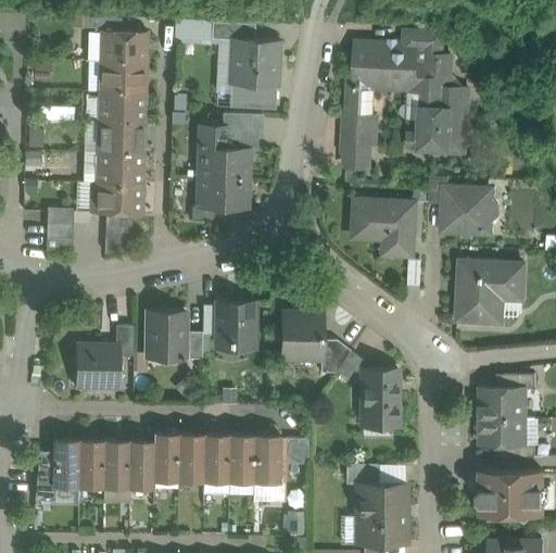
[(121,19),(81,17),(81,28),(95,28),(95,33),(102,33),(102,32),(121,33),(121,19)]
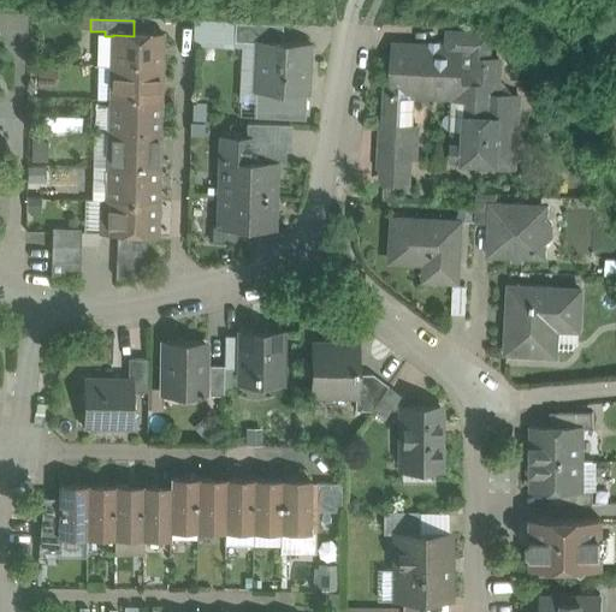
[(193,42),(234,45),(235,25),(194,24),(193,42)]
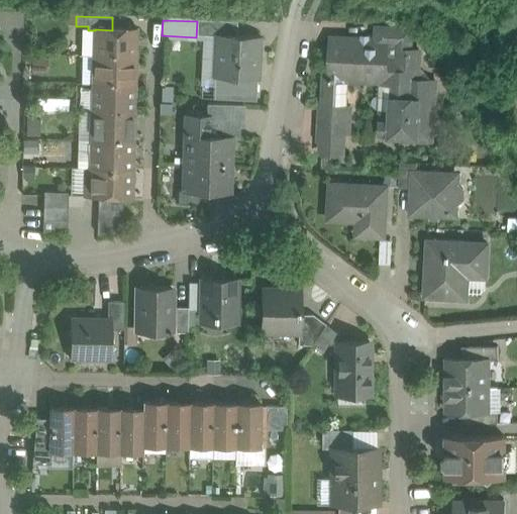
[(203,37),(216,38),(216,36),(236,37),(237,23),(197,21),(196,37),(203,37)]
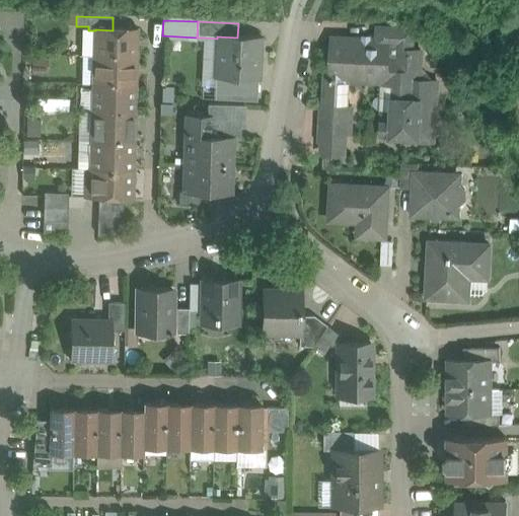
[(113,30),(95,29),(95,30),(88,30),(83,37),(82,58),(94,58),(135,59),(136,30),(113,30)]
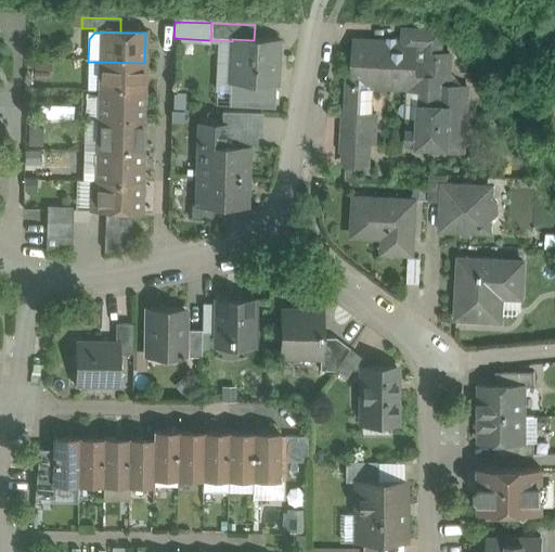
[(441,34),(404,31),(403,45),(416,46),(441,47),(441,34)]
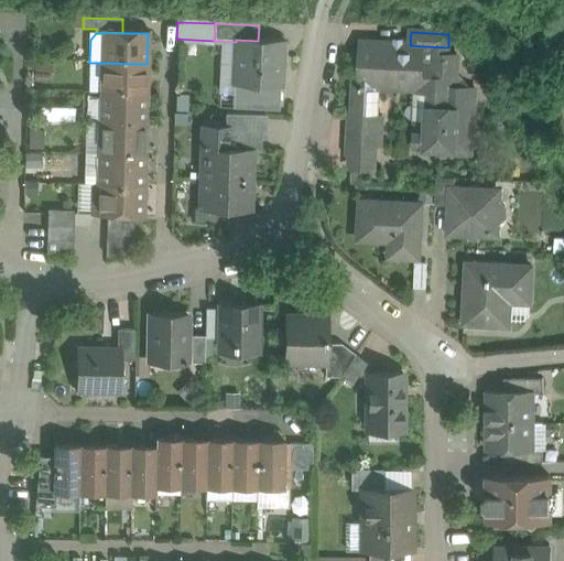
[(258,41),(236,40),(236,42),(234,86),(235,87),(280,88),(281,88),(283,42),(258,41)]
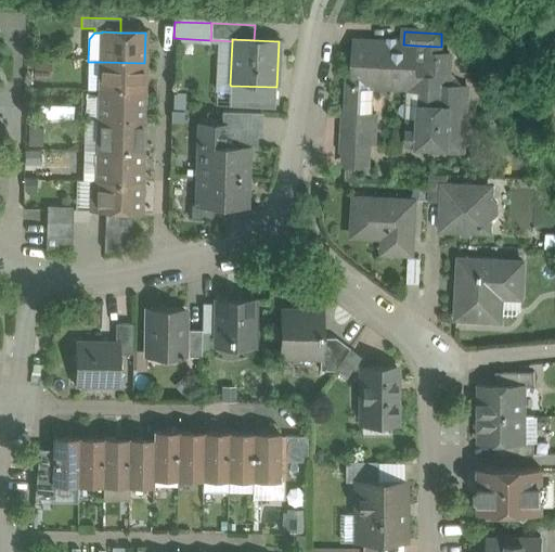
[(230,85),(232,41),(218,40),(216,85),(230,85)]
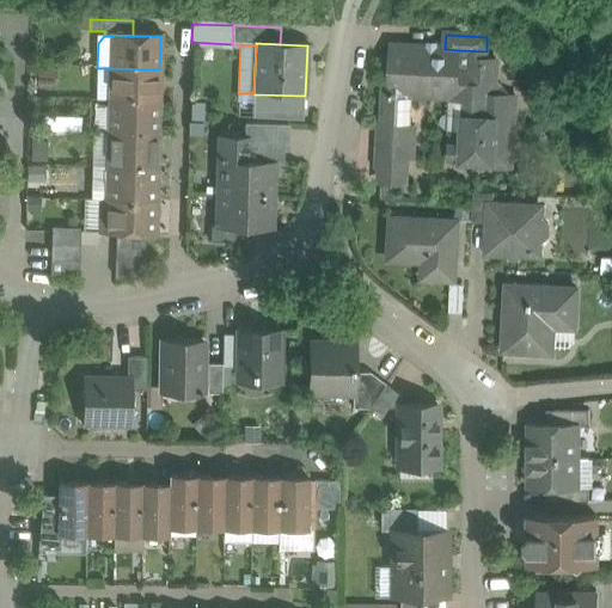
[(445,49),(391,47),(389,92),(389,97),(411,98),(448,100),(457,100),(459,50),(445,49)]
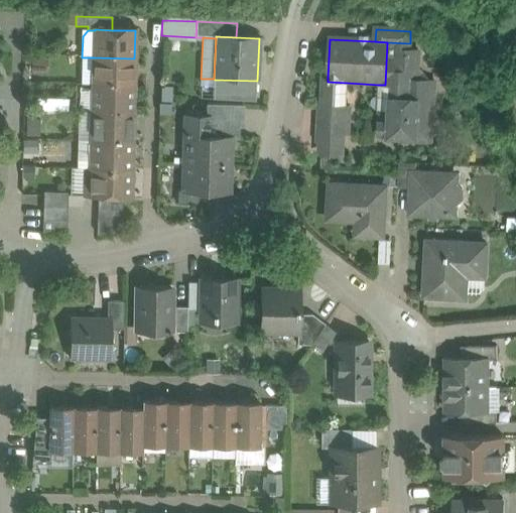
[(410,43),(387,42),(385,85),(378,85),(378,98),(375,99),(373,100),(371,102),(370,105),(371,107),(371,108),(372,109),(373,111),(375,111),(376,112),(384,112),(383,116),(389,116),(389,124),(378,123),(377,135),(388,135),(388,137),(415,139),(418,143),(425,143),(431,138),(431,131),(426,126),(427,109),(433,103),(434,83),(428,82),(418,71),(419,51),(409,51),(410,43)]
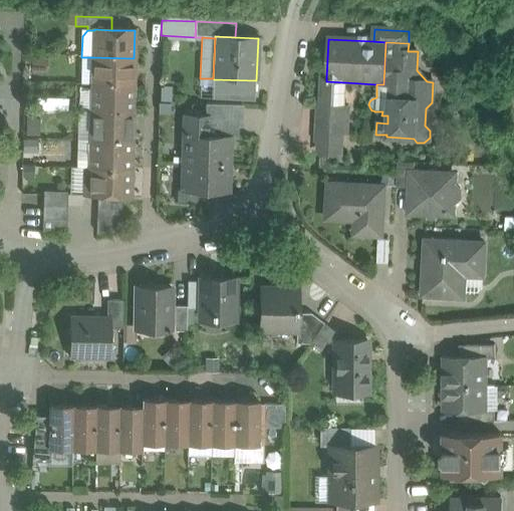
[(134,58),(93,57),(92,85),(133,86),(134,58)]
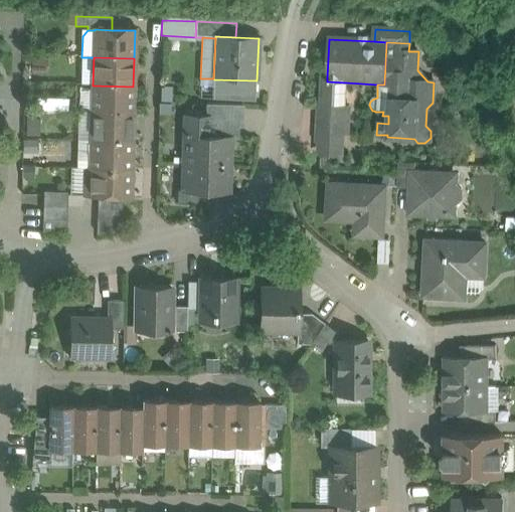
[(346,82),(327,81),(327,77),(323,77),(322,111),(322,113),(346,113),(346,108),(346,82)]
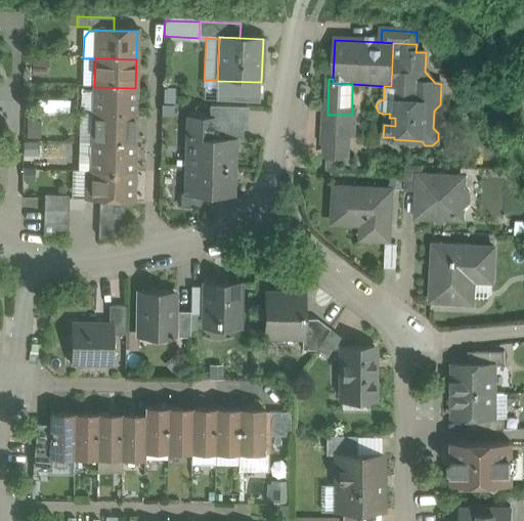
[(260,82),(218,81),(217,101),(259,103),(260,82)]
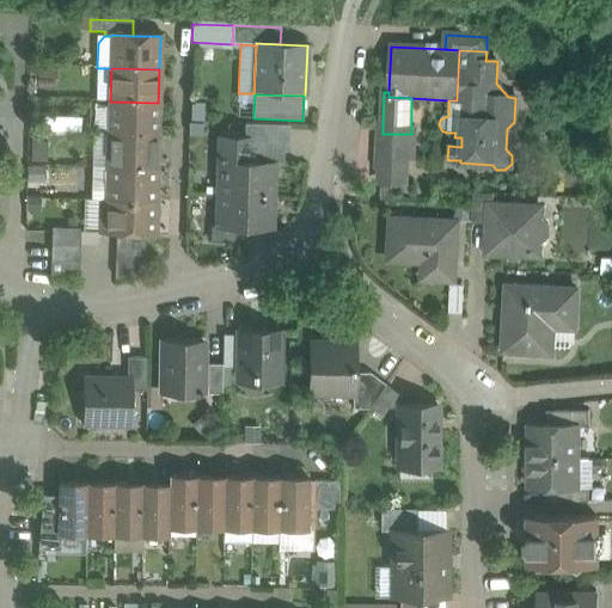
[(158,103),(110,102),(110,135),(158,136),(158,103)]
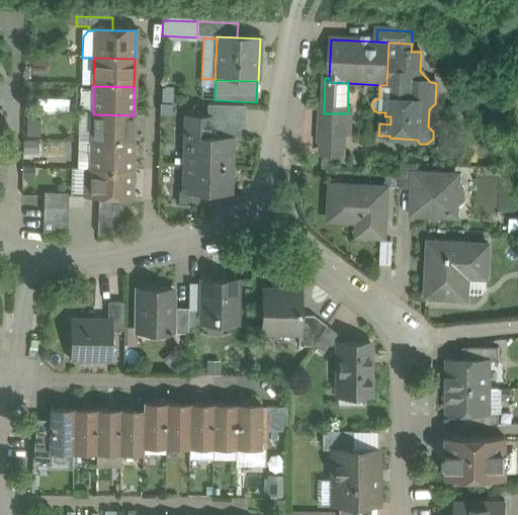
[(38,110),(66,110),(66,99),(39,99),(38,110)]
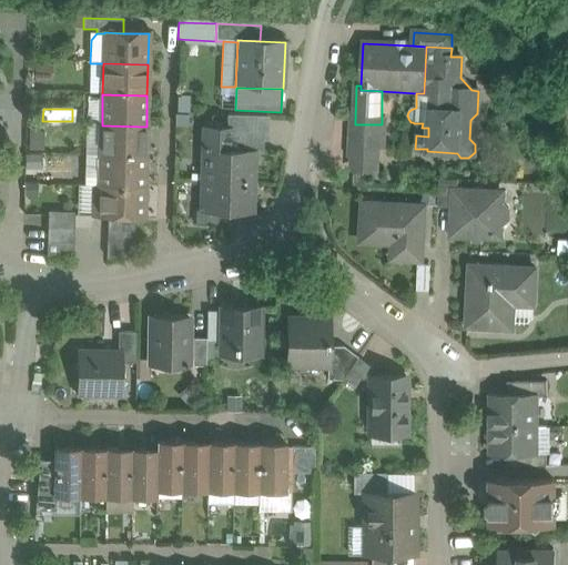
[(236,117),(227,117),(227,130),(236,130),(236,117)]
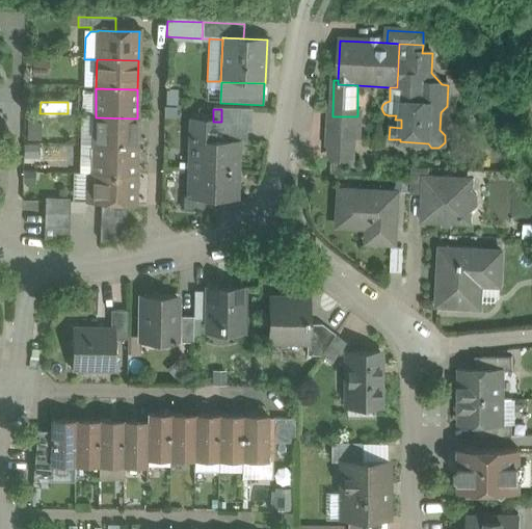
[(250,110),(221,109),(221,122),(221,130),(246,131),(250,131),(250,110)]
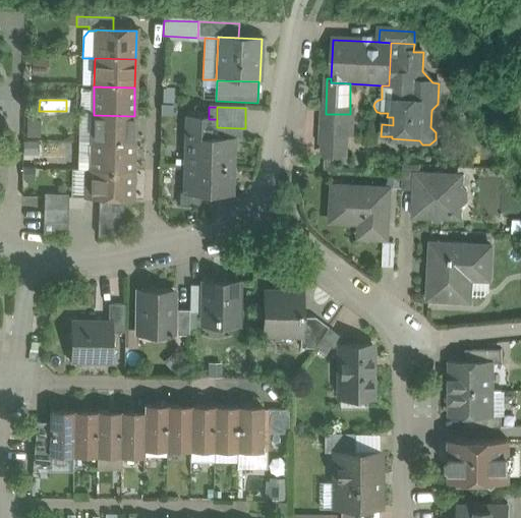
[(350,114),(326,114),(326,112),(324,112),(322,137),(346,138),(347,116),(350,116),(350,114)]
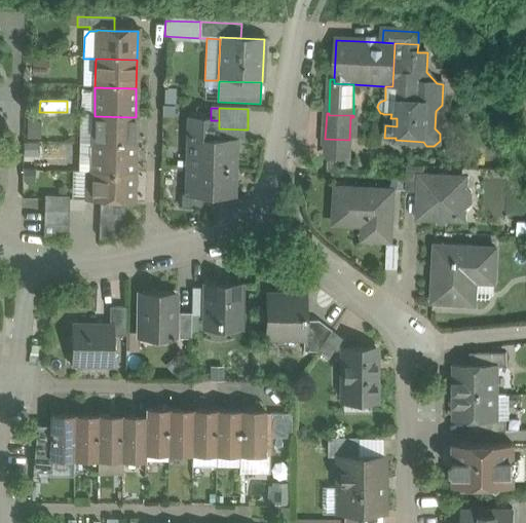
[(79,145),(94,145),(95,116),(80,116),(79,145)]
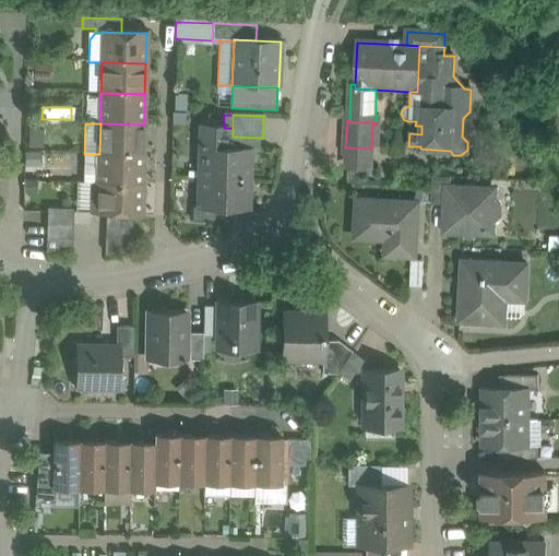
[(144,125),(100,123),(99,154),(143,155),(144,125)]
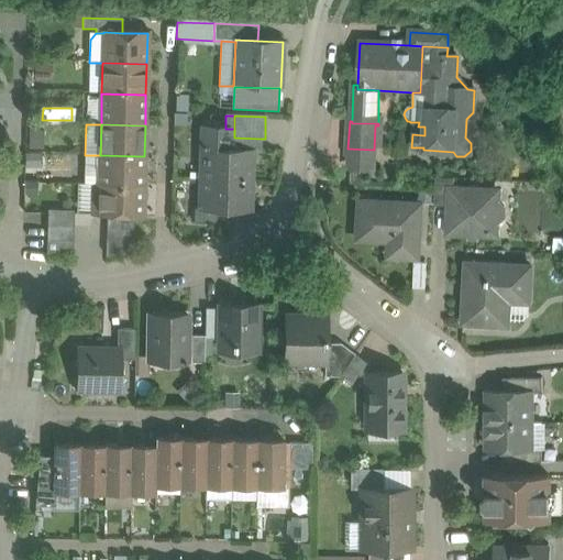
[(225,129),(202,128),(200,180),(251,182),(252,152),(252,151),(234,151),(234,138),(234,129),(225,129)]
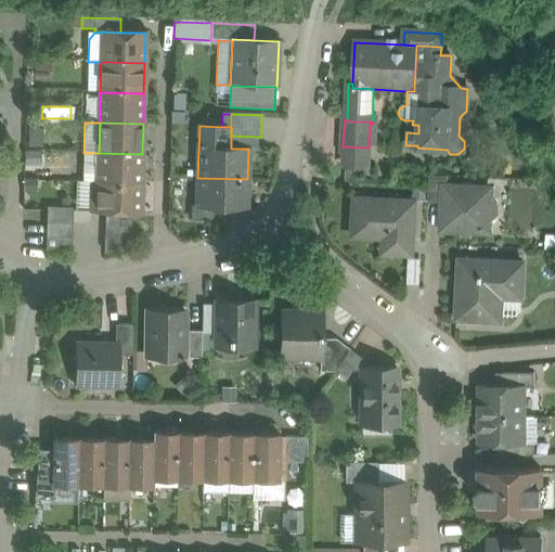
[(257,137),(231,136),(231,149),(248,149),(248,150),(257,151),(257,137)]
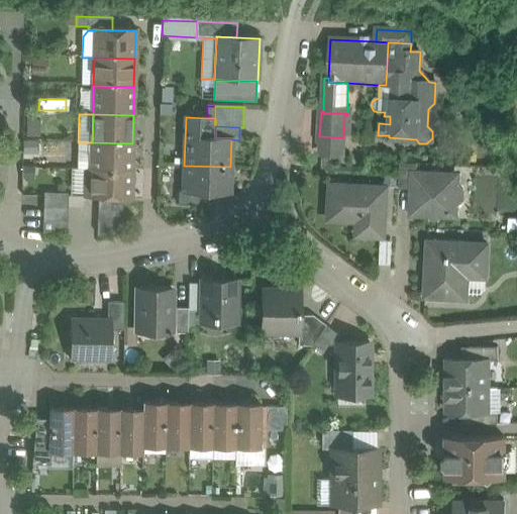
[(343,137),(319,136),(318,161),(342,162),(343,137)]
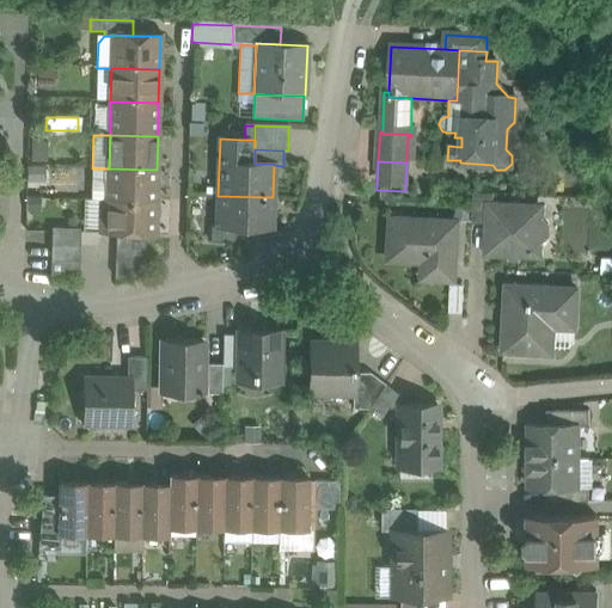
[(92,169),(90,169),(89,202),(103,202),(108,202),(109,169),(92,169)]
